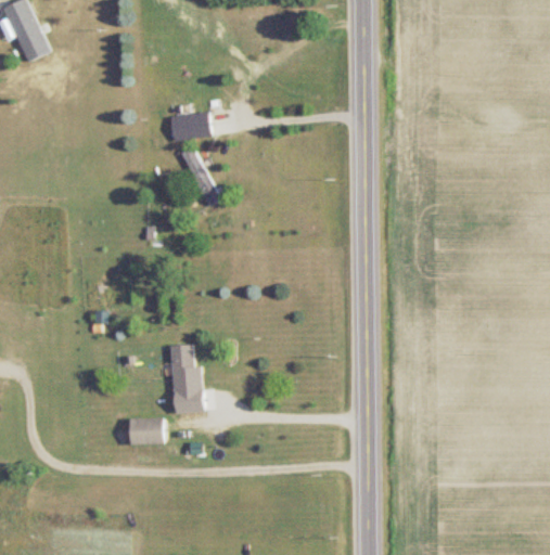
[(25,46),(43,34),(22,0),(15,0),(1,9),(25,46)]
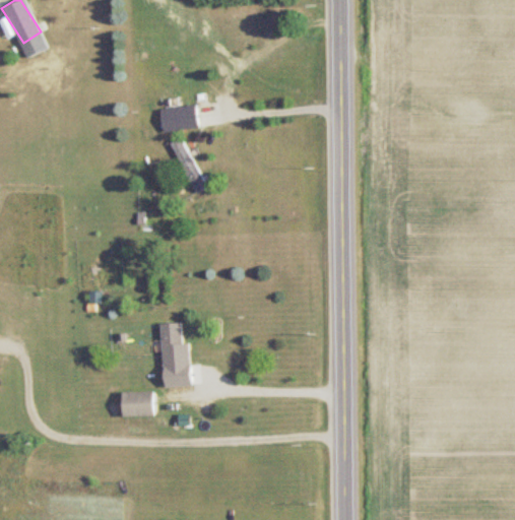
[(162,131),(197,126),(194,104),(158,109),(162,131)]
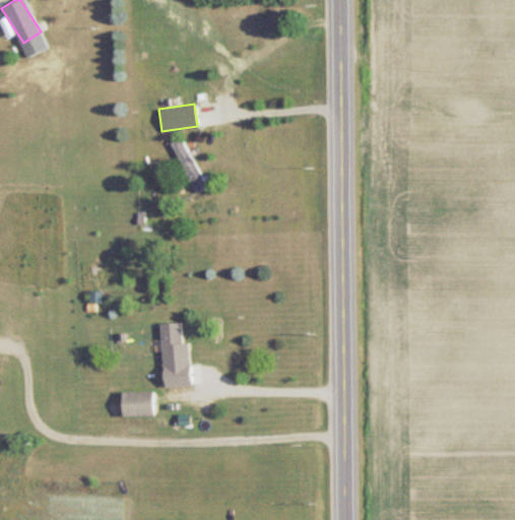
[(168,143),(194,192),(204,186),(178,137),(168,143)]
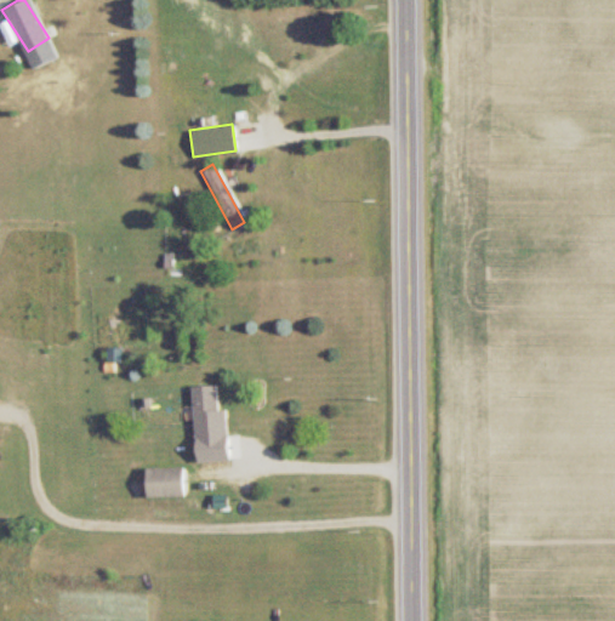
[(216,385),(191,387),(194,439),(220,438),(216,385)]
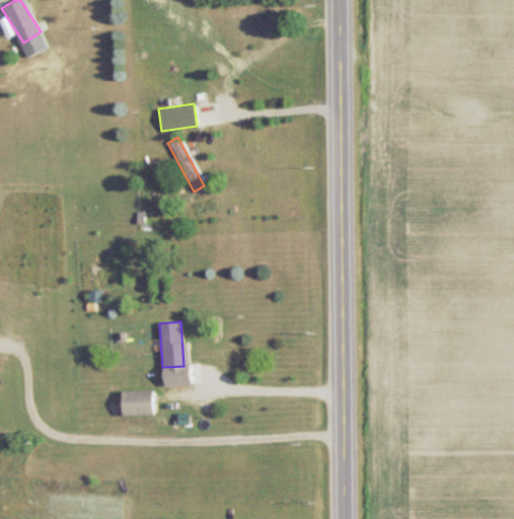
[(153,415),(153,390),(122,390),(122,415),(153,415)]
